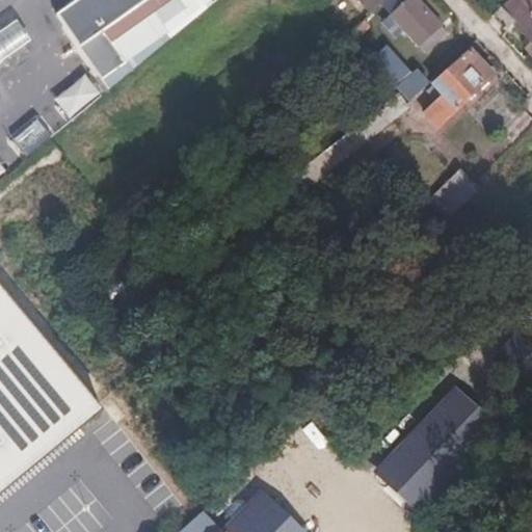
[(80,0),(55,18),(101,83),(124,65),(103,35),(153,0),(80,0)]
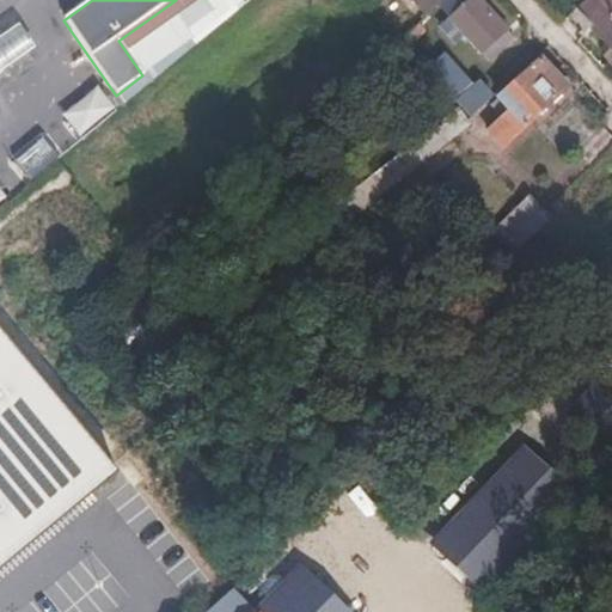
[(248,4),(244,0),(176,0),(118,41),(142,75),(116,96),(124,108),(197,47),(221,30),(248,4)]
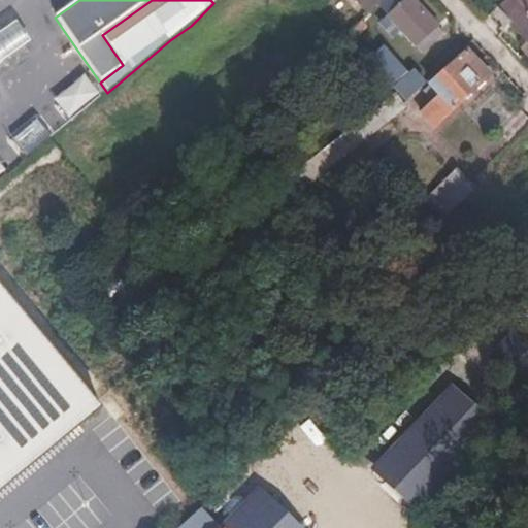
[(359,0),(368,10),(378,0),(359,0)]
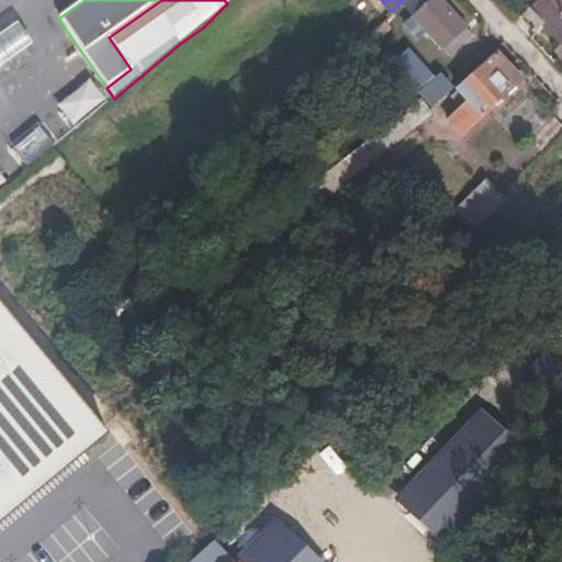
[(446,47),(469,26),(444,0),(424,0),(412,11),(446,47)]
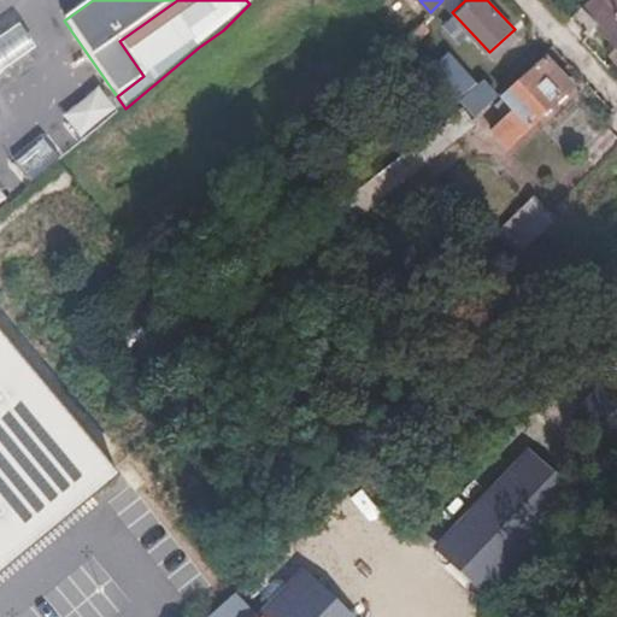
[(612,53),(616,57),(616,56),(616,0),(591,0),(582,9),(600,29),(599,30),(616,48),(612,53)]
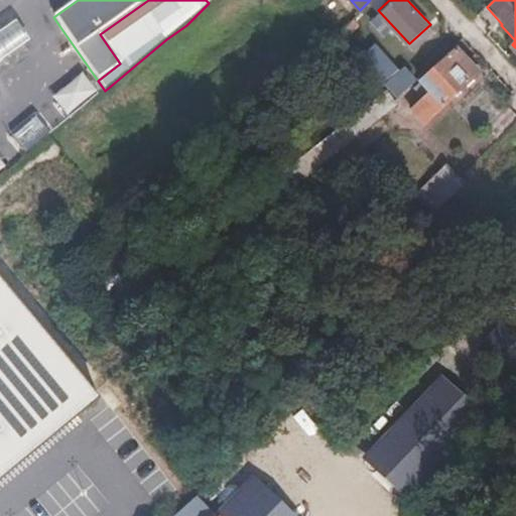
[(0,55),(27,38),(14,18),(0,27),(0,55)]
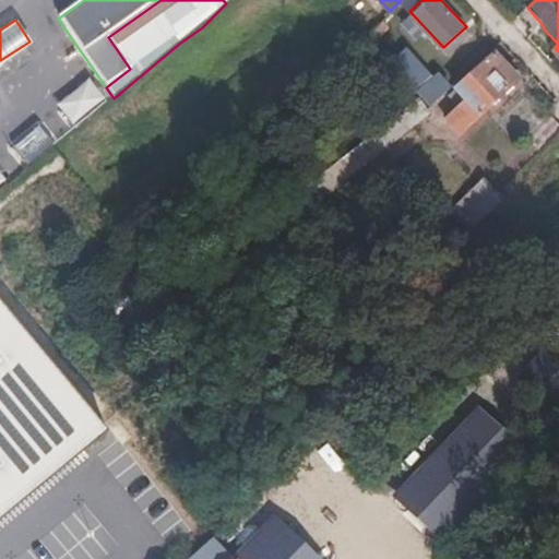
[(476,37),(466,26),(443,47),(453,58),(476,37)]
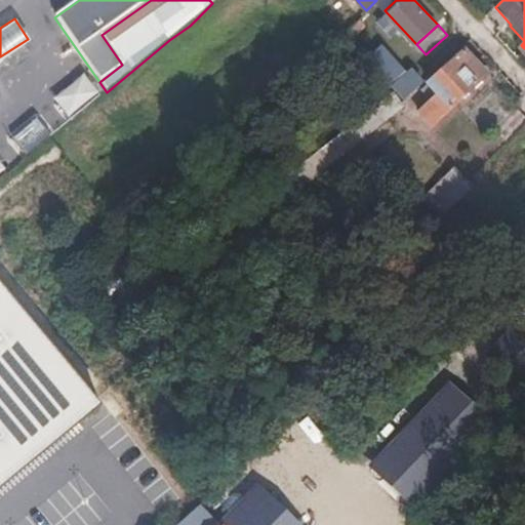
[(463,49),(430,81),(439,91),(418,111),(433,125),(488,74),(463,49)]
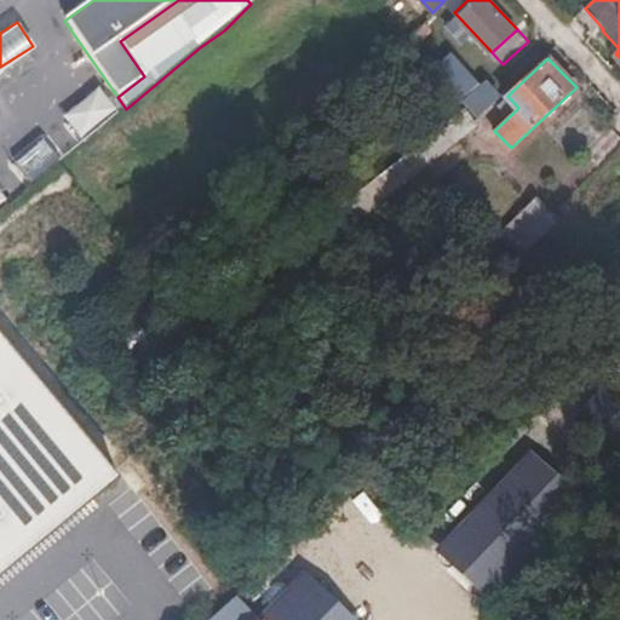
[(116,109),(99,86),(64,114),(84,144),(116,109)]
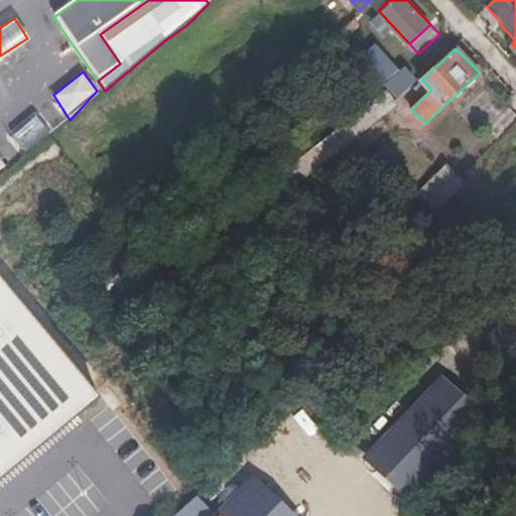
[(398,100),(395,96),(387,87),(278,191),(290,205),(398,100)]
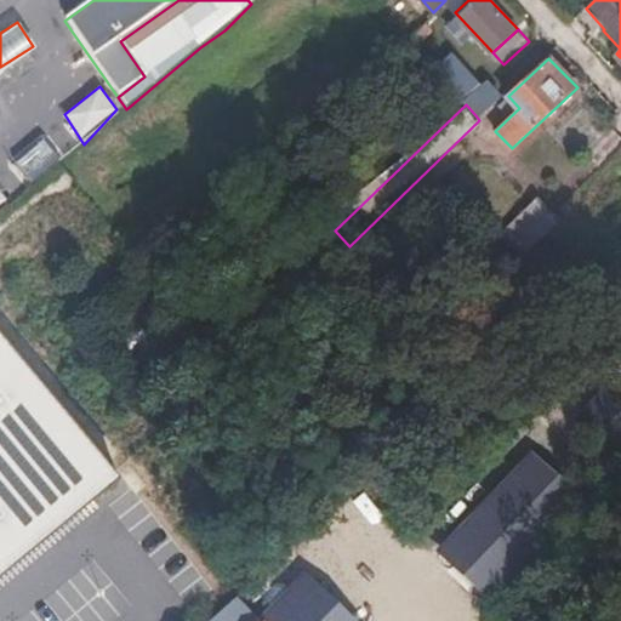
[(40,140),(11,161),(23,176),(51,154),(40,140)]
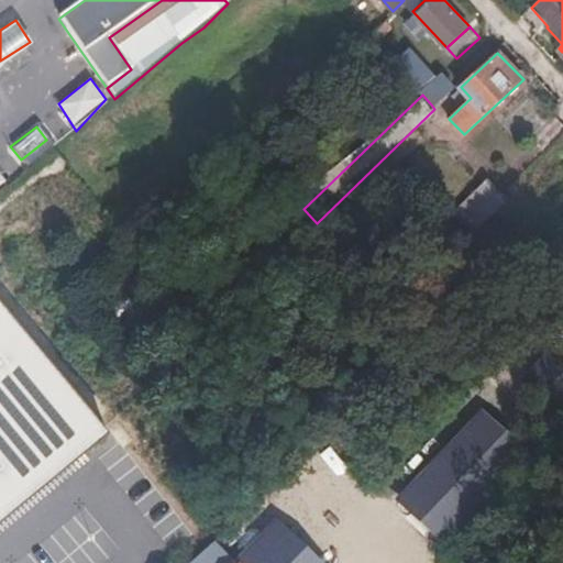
[(473,229),(505,199),(486,179),(454,209),(473,229)]
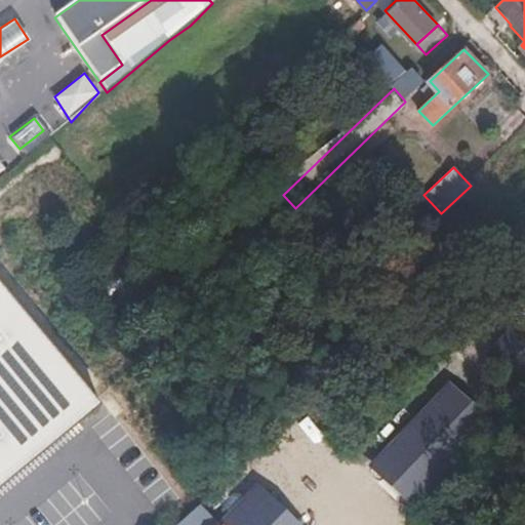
[(0,486),(101,403),(0,282),(0,486)]
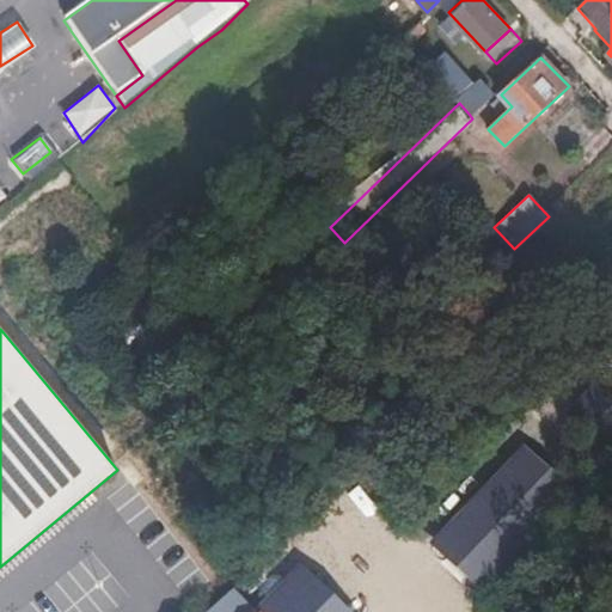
[(548,481),(512,456),(450,519),(476,546),(548,481)]
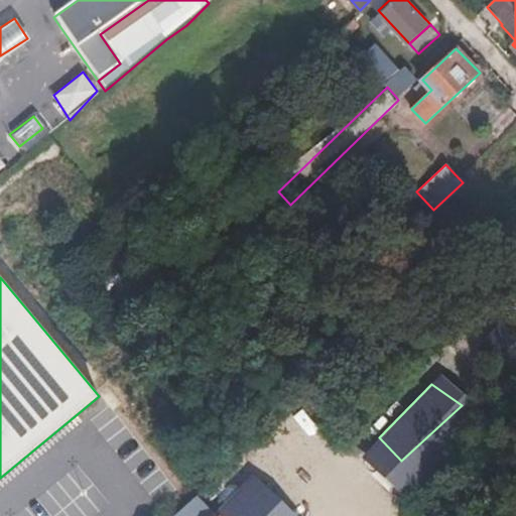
[(293,515),(249,476),(214,515),(293,515)]
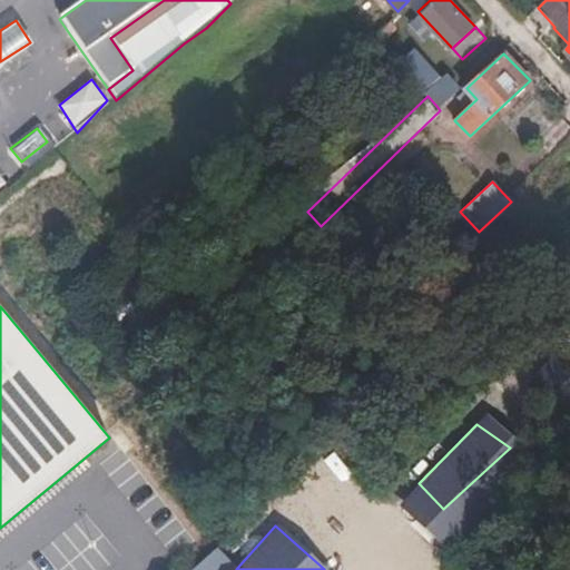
[(236,569),(219,549),(192,569),(236,569)]
